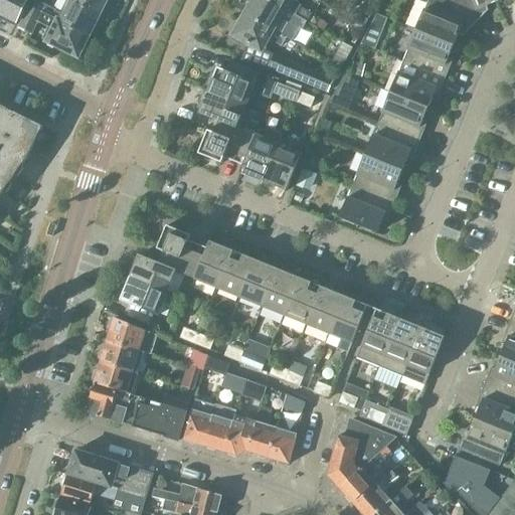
[(4,0),(0,9),(0,18),(10,23),(11,20),(17,23),(28,0),(4,0)]
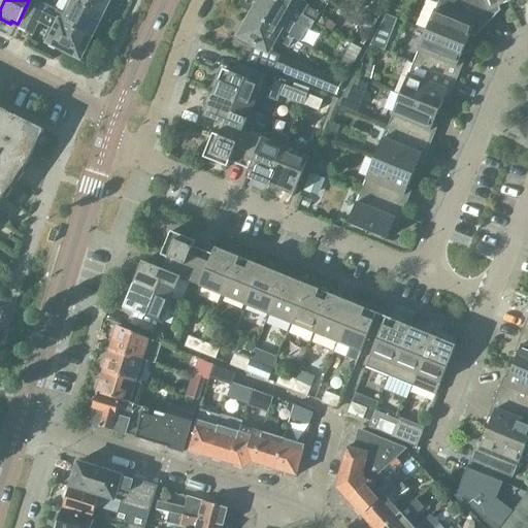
[(103,14),(73,0),(70,0),(60,21),(92,37),(95,29),(99,28),(102,21),(101,18),(103,14)]
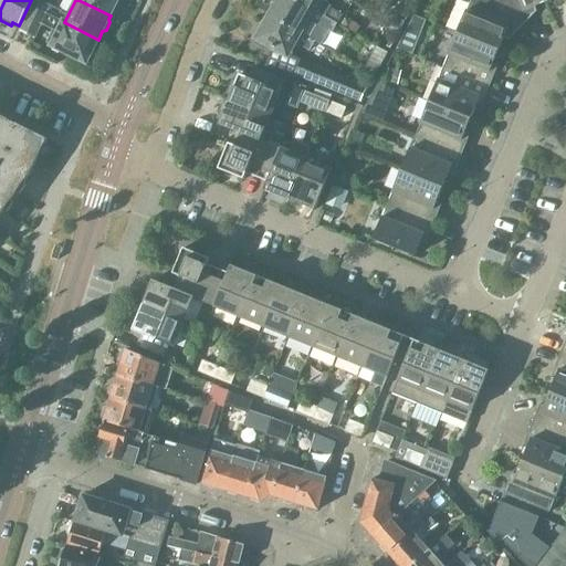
[(79,0),(111,16),(114,8),(118,7),(121,0),(79,0)]
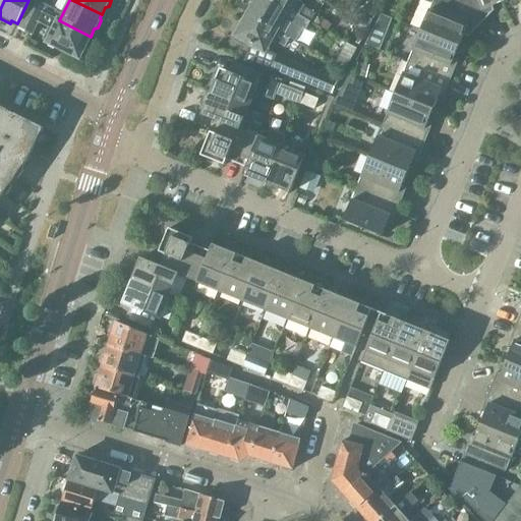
[(250,12),(249,15),(289,39),(295,41),(302,27),(306,30),(310,22),(271,0),(257,0),(257,1),(254,3),(250,9),(250,12)]
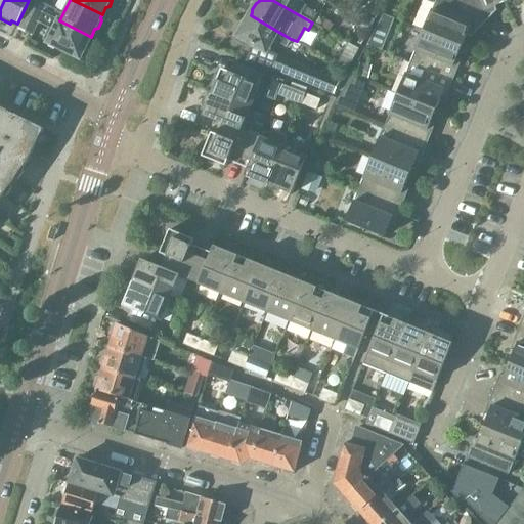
[(272,0),(312,23),(316,15),(297,4),(299,0),(272,0)]
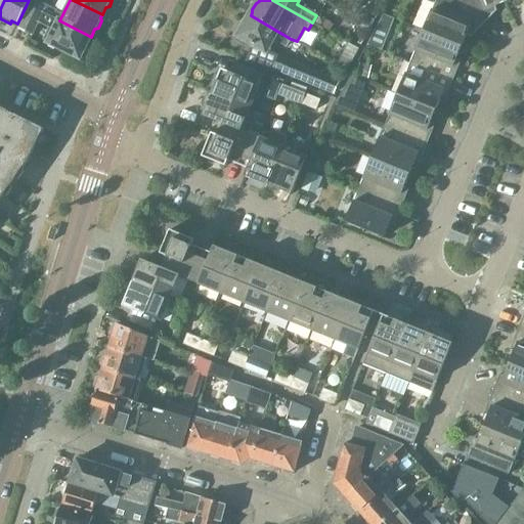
[(475,34),(484,25),(459,0),(436,0),(424,31),(462,47),(470,28),(475,34)]
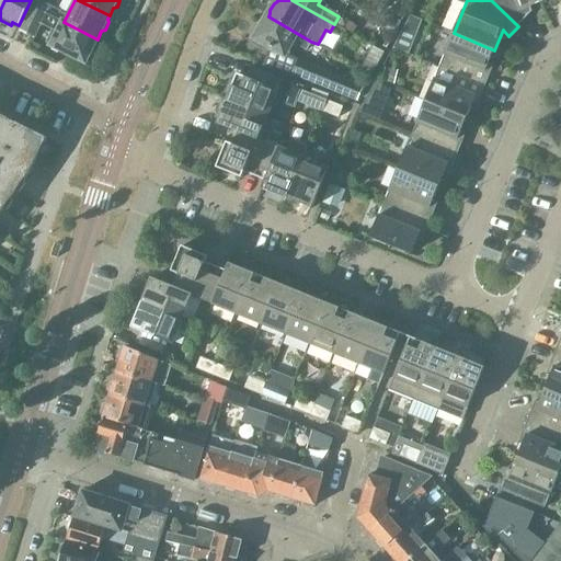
[(522,11),(541,2),(540,0),(491,0),(518,26),(527,16),(522,11)]
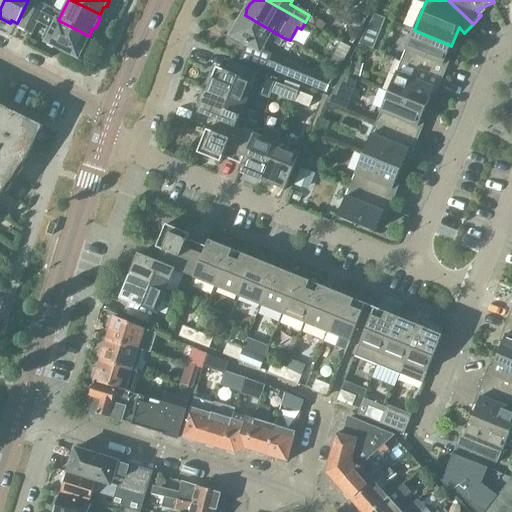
[(85,43),(89,36),(58,20),(30,6),(22,23),(32,28),(37,20),(41,22),(35,36),(78,58),(81,52),(83,52),(86,46),(85,43)]
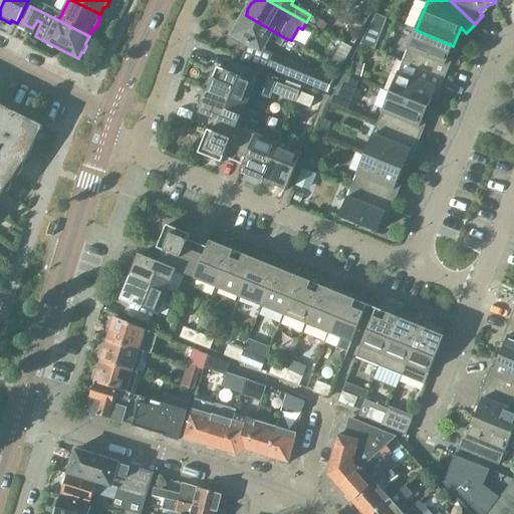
[(264,52),(270,41),(280,46),(285,38),(246,15),(242,22),(239,23),(235,30),(235,33),(232,39),(247,47),(262,56),(264,52)]
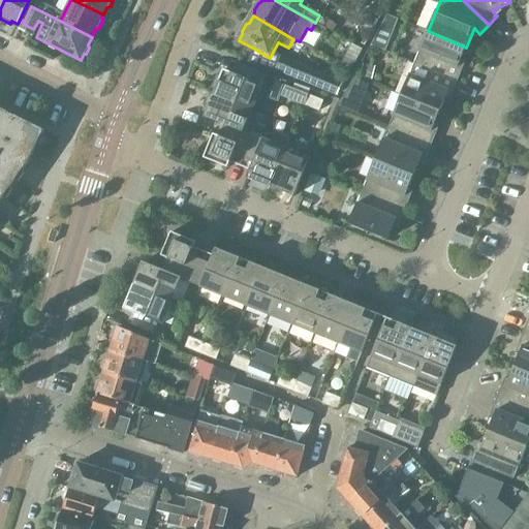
[(466,48),(428,31),(414,64),(458,82),(465,62),(461,61),(466,48)]
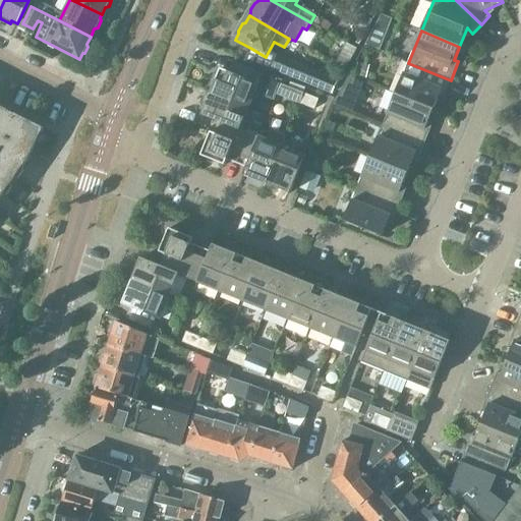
[(351,46),(340,67),(347,71),(358,50),(351,46)]
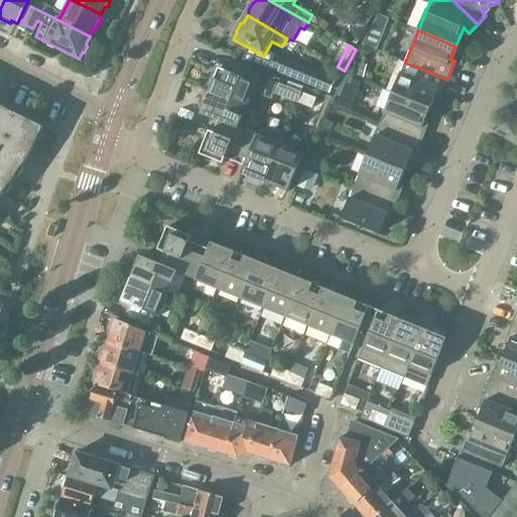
[(275,56),(270,69),(306,84),(330,92),(335,82),(295,65),(275,56)]
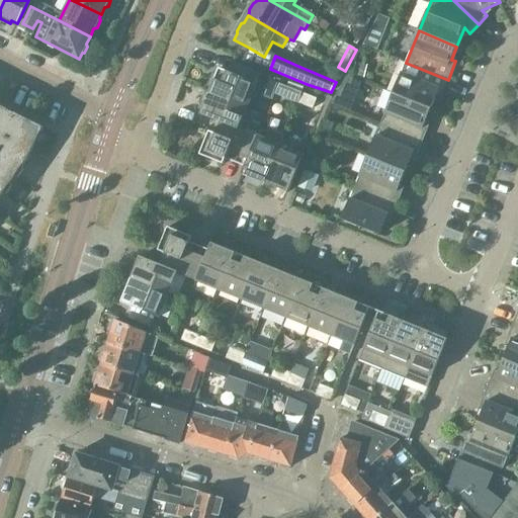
[(210,89),(209,92),(247,107),(261,74),(233,62),(228,73),(219,69),(216,76),(212,75),(207,87),(210,89)]
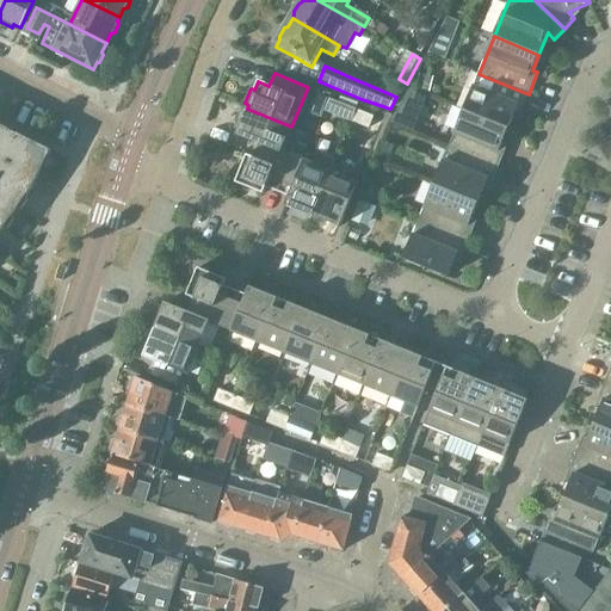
[(529,94),(479,74),(463,111),(508,129),(514,113),(519,116),(529,94)]
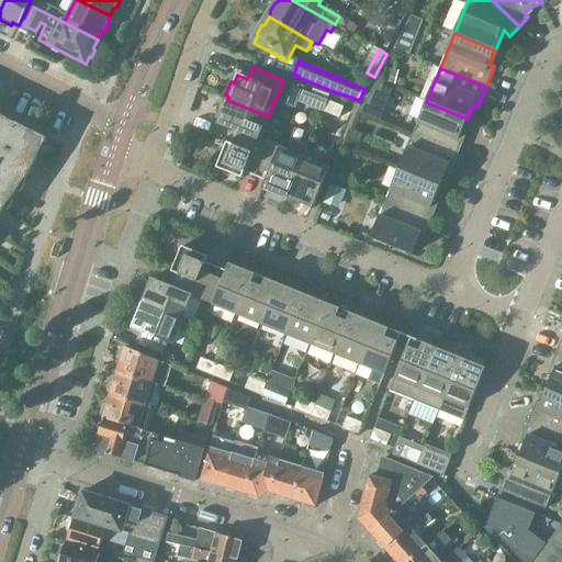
[(327,101),(311,94),(304,92),(303,91),(299,102),(306,105),(323,112),(327,101)]
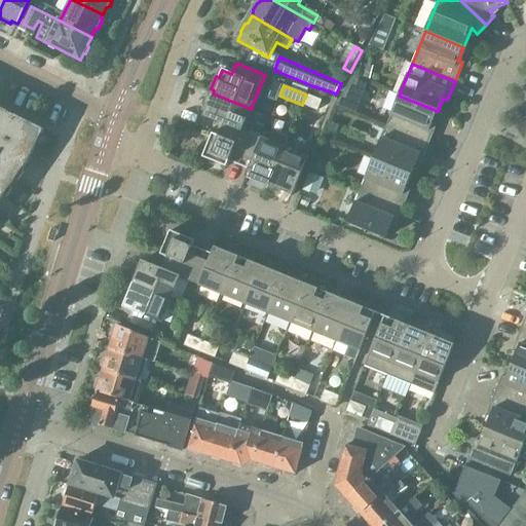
[(242,130),(251,109),(213,94),(212,97),(208,95),(203,108),(207,109),(203,116),(223,124),(219,137),(237,145),(242,130)]
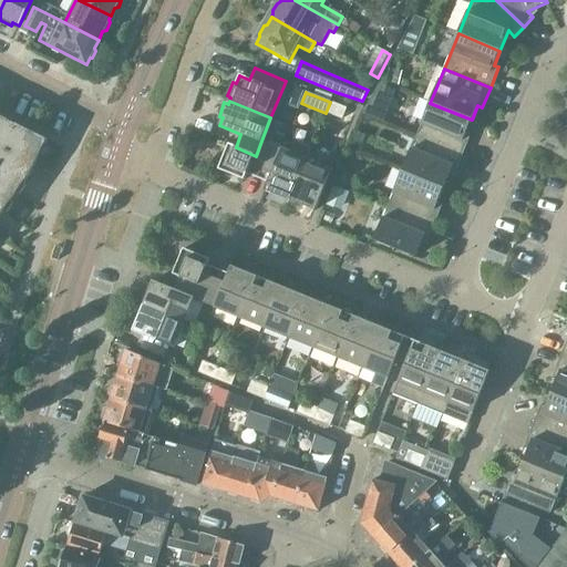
[(326,113),(342,120),(347,109),(330,102),(326,113)]
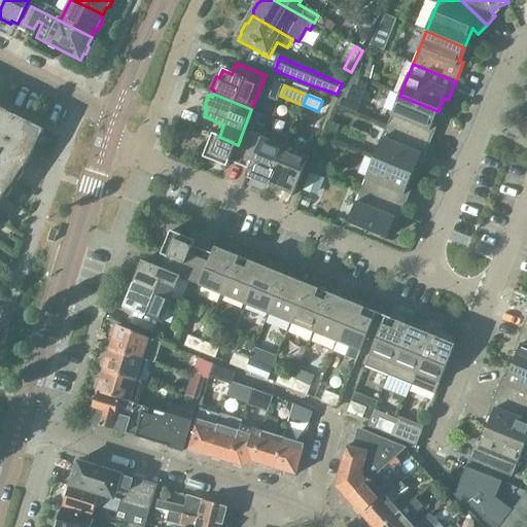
[(433,125),(438,111),(399,96),(387,128),(430,145),(437,127),(433,125)]
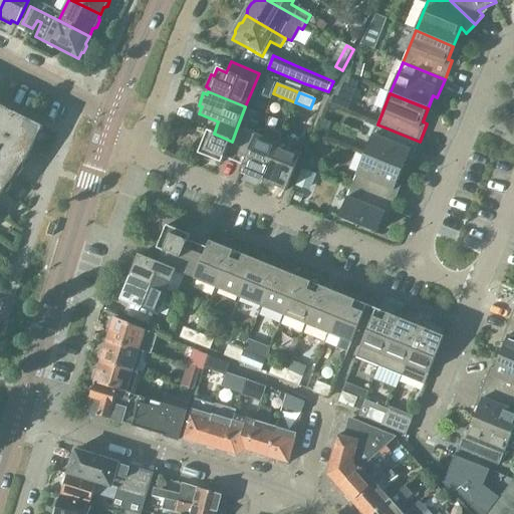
[(0,145),(4,147),(27,159),(28,158),(43,127),(14,112),(14,113),(7,109),(0,105),(0,145)]
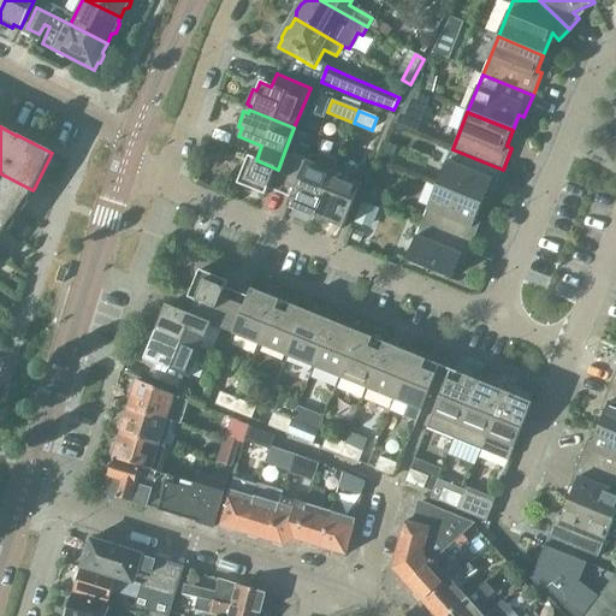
[(493,191),(503,170),(452,149),(437,187),(481,205),(489,189),(493,191)]
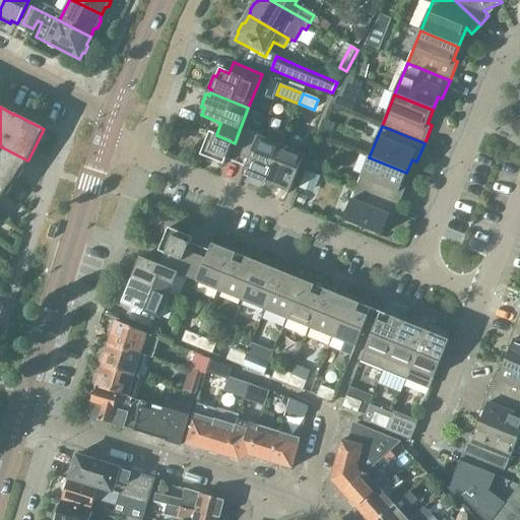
[(246,168),(259,137),(240,129),(235,143),(216,135),(210,132),(201,156),(224,166),(226,160),(246,168)]
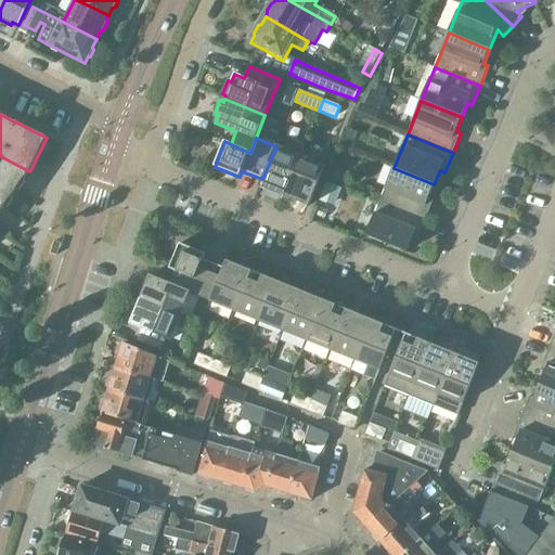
[(260,188),(284,197),(300,156),(306,144),(293,140),(279,141),(276,146),(260,188)]
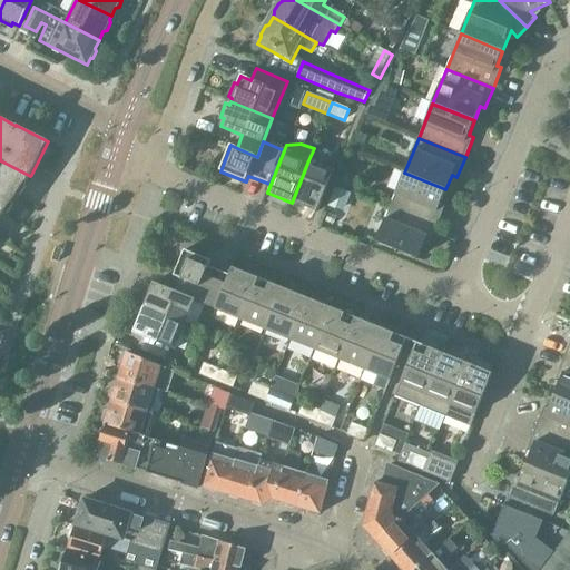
[(5,163),(0,160),(0,183),(17,195),(20,197),(27,188),(26,183),(30,176),(5,163)]
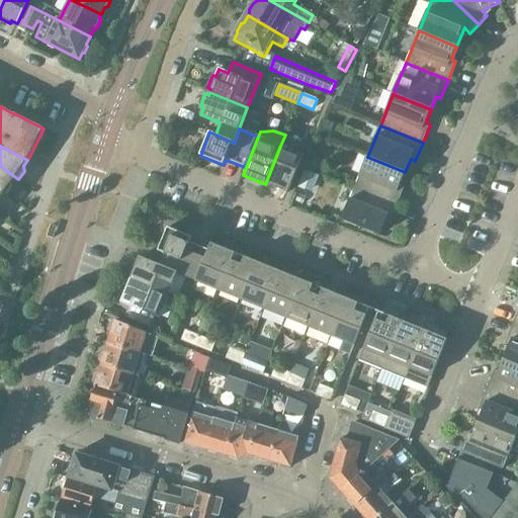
[(280,146),(265,184),(288,193),(304,155),(280,146)]
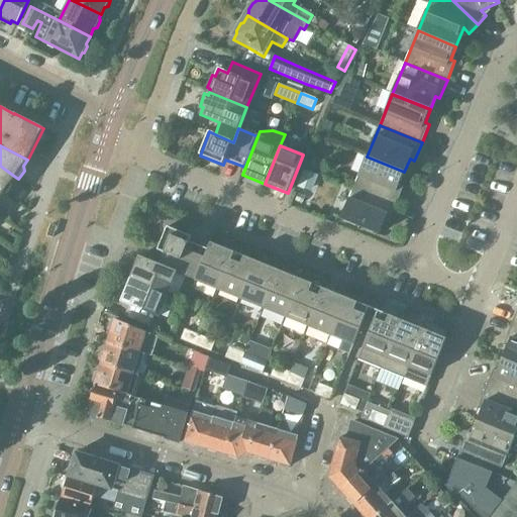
[(399,185),(404,172),(367,157),(353,188),(396,205),(404,187),(399,185)]
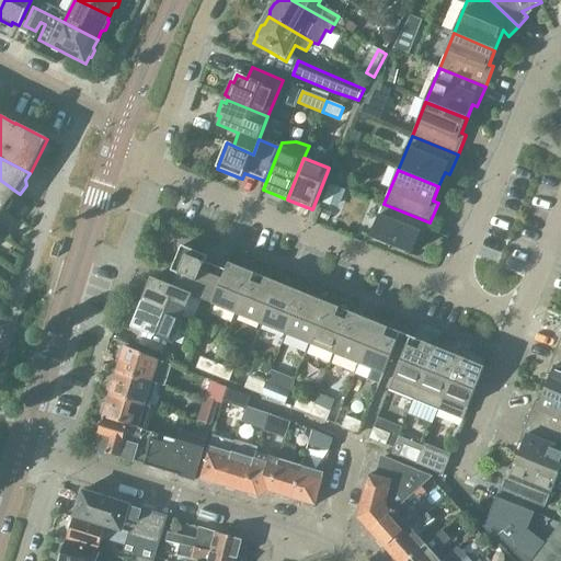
[(12,198),(16,192),(0,180),(0,206),(4,210),(7,212),(13,203),(12,198)]
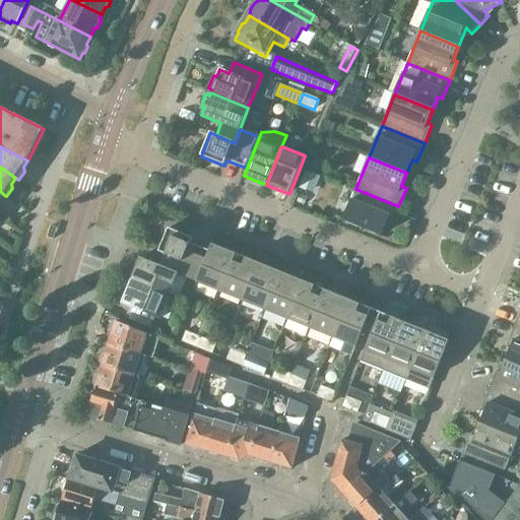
[(318,176),(306,172),(300,189),(309,192),(313,183),(314,184),(318,176)]
